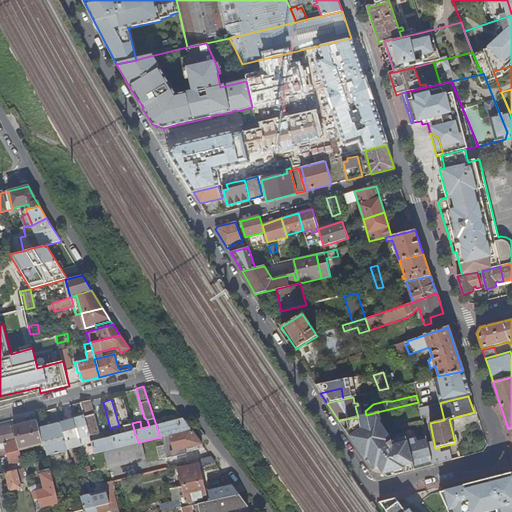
[(89,400),(79,403),(83,416),(89,435),(98,432),(89,400)]
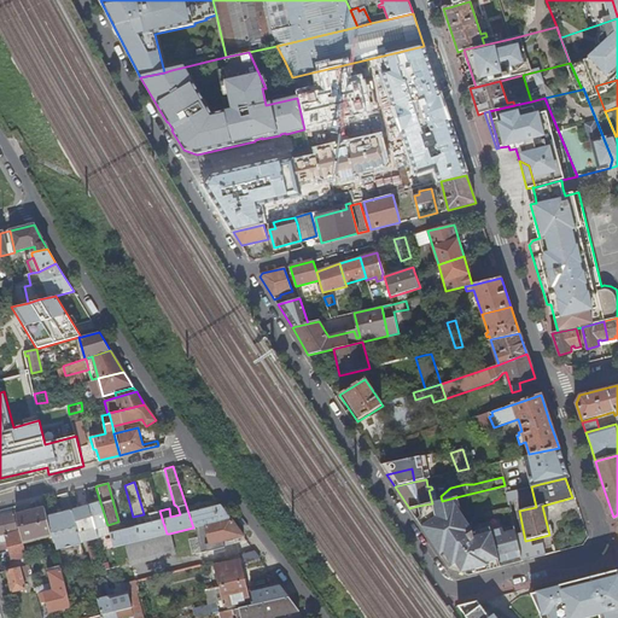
[(68,493),(59,495),(64,512),(47,517),(52,532),(57,549),(82,543),(79,534),(73,509),(68,493)]
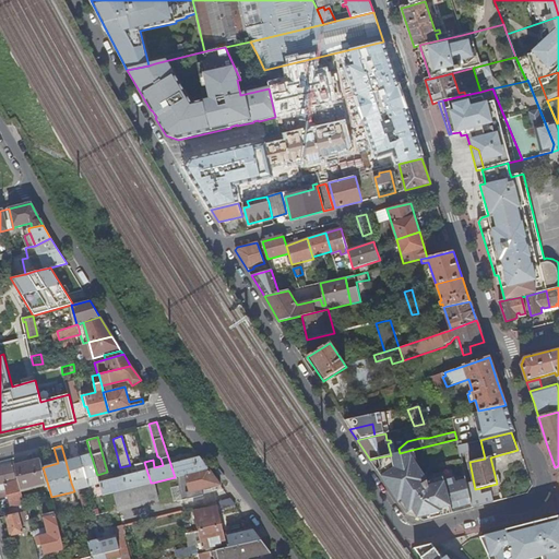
[(415,461),(412,450),(400,453),(391,455),(378,458),(381,467),(377,470),(399,501),(402,499),(408,510),(418,513),(424,512),(424,510),(429,509),(431,519),(453,512),(453,509),(462,507),(463,510),(473,508),(470,495),(466,479),(455,483),(455,479),(454,478),(444,480),(443,477),(428,482),(415,461)]
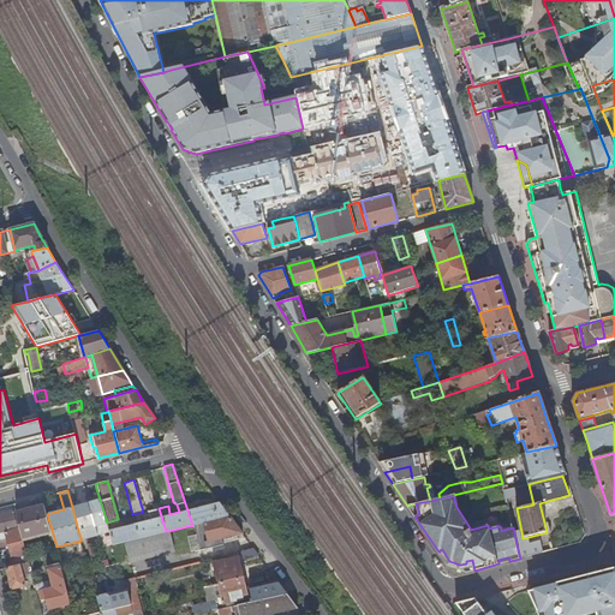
[(100,500),(72,507),(78,531),(89,527),(91,533),(99,531),(96,525),(107,523),(100,500)]
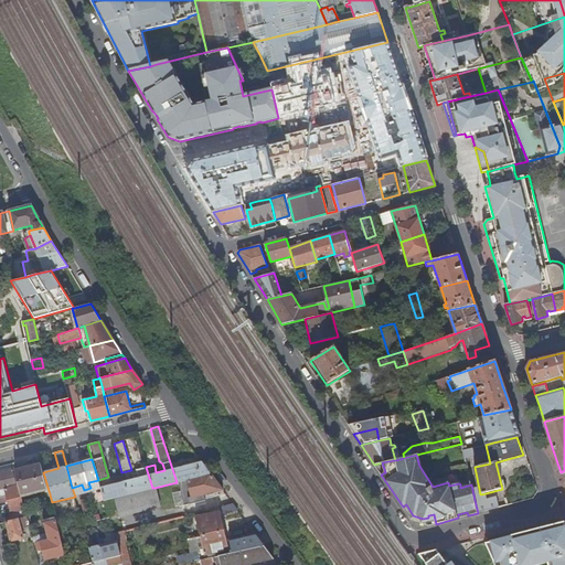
[(210,473),(201,461),(172,469),(177,482),(187,479),(210,473)]
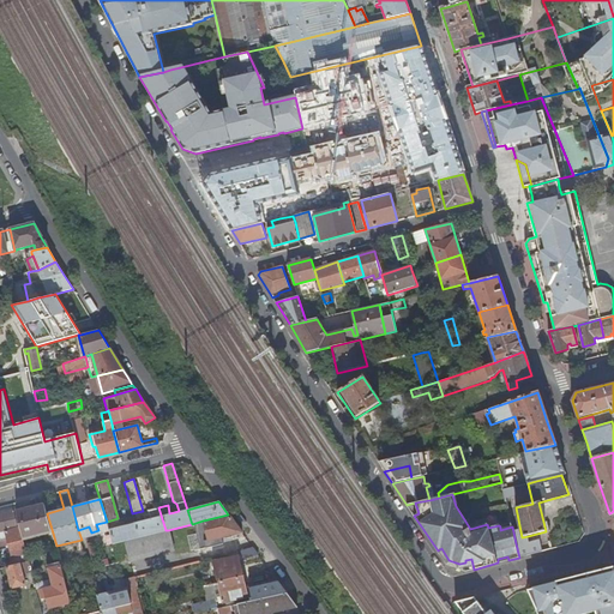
[(414,516),(419,513),(415,503),(407,505),(414,516)]
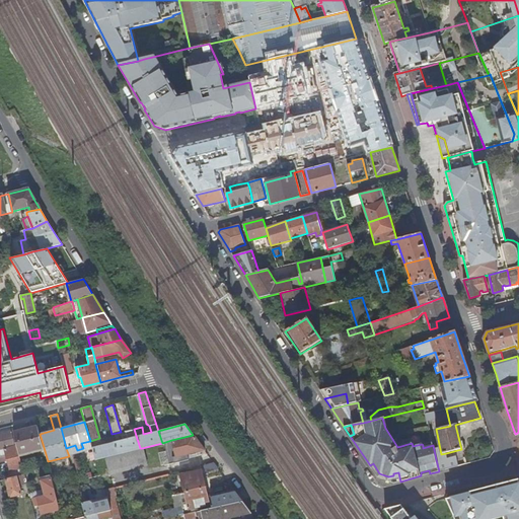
[(38,426),(14,433),(19,453),(44,447),(40,434),(38,426)]
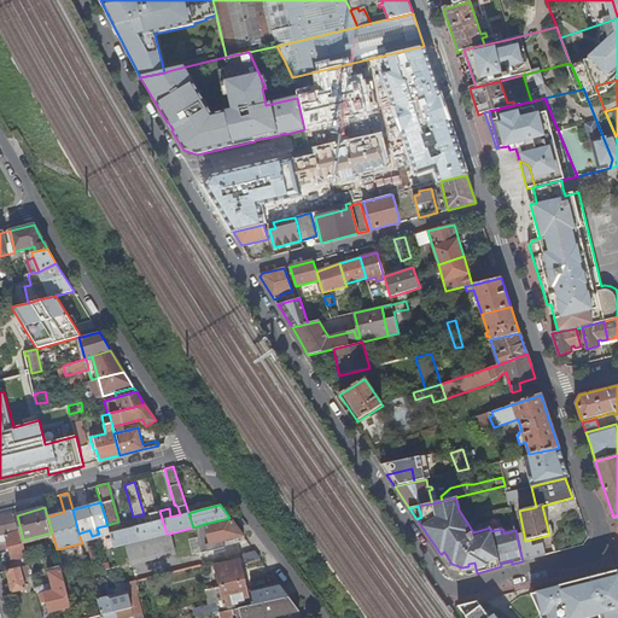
[(167,534),(159,511),(150,513),(150,517),(152,522),(146,523),(136,526),(140,540),(167,534)]
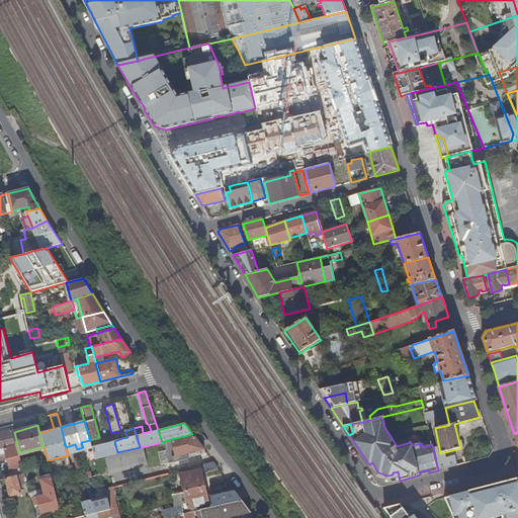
[(14,432),(13,429),(4,432),(0,432),(0,455),(7,453),(11,468),(9,468),(11,477),(24,473),(19,452),(14,432)]
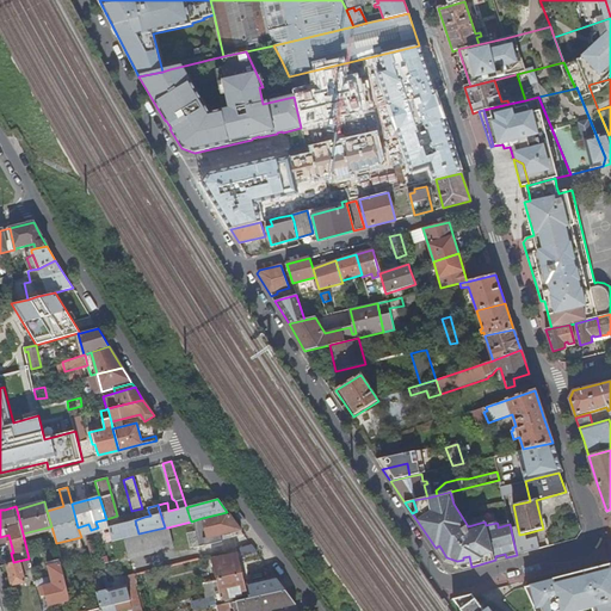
[(239,529),(227,512),(202,518),(207,537),(239,529)]
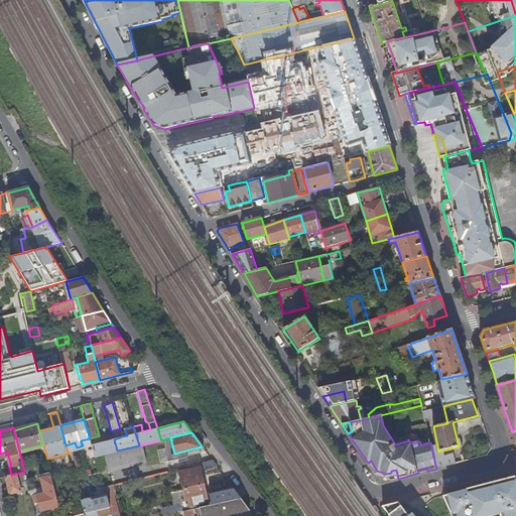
[(114,439),(92,444),(95,457),(104,455),(117,450),(114,439)]
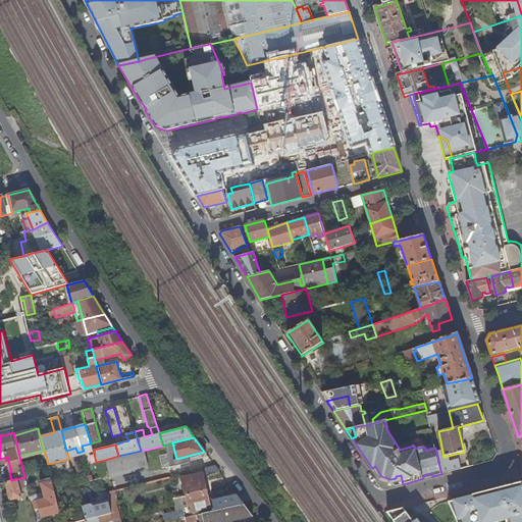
[(147,468),(143,451),(141,451),(118,456),(105,460),(110,477),(147,468)]
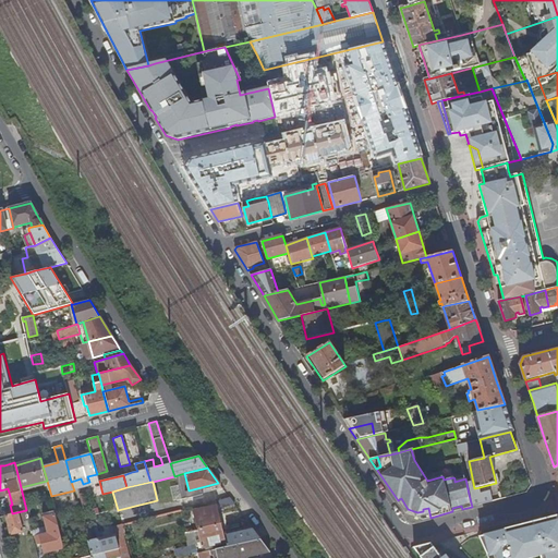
[(74,490),(51,496),(52,500),(75,494),(74,490)]
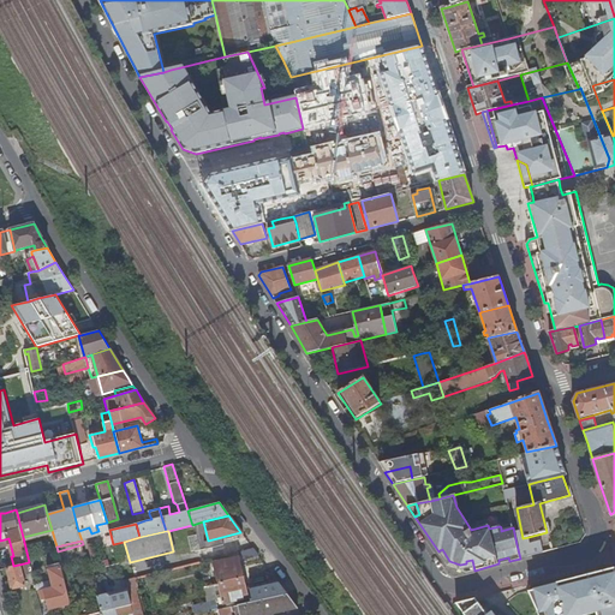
[(517,544),(520,559),(542,553),(539,542),(530,544),(530,542),(524,543),(517,544)]
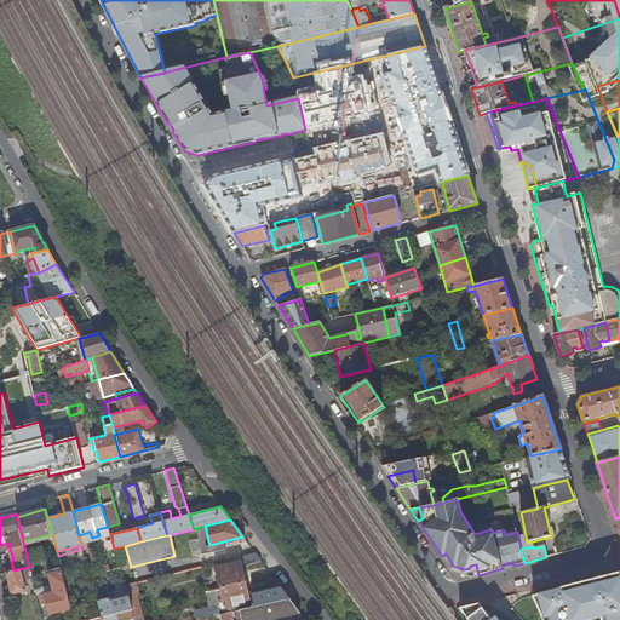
[(260,560),(254,552),(241,556),(242,560),(247,563),(260,560)]
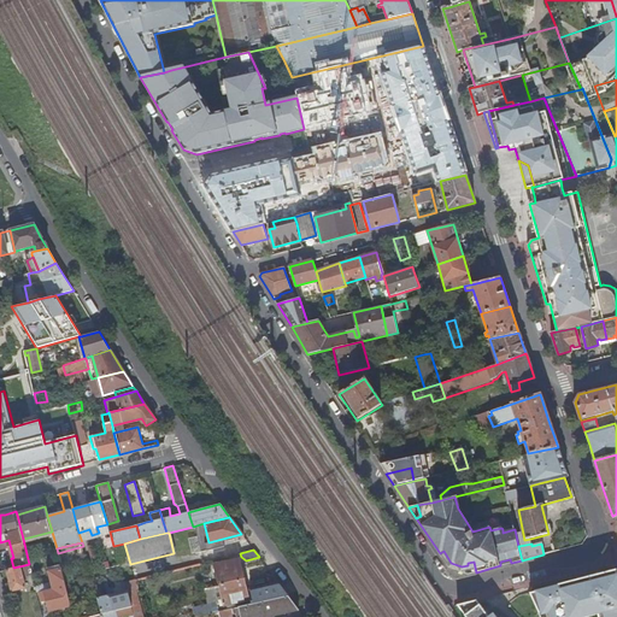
[(468,574),(476,573),(474,562),(468,563),(468,565),(462,566),(451,563),(444,551),(440,553),(448,566),(468,574)]
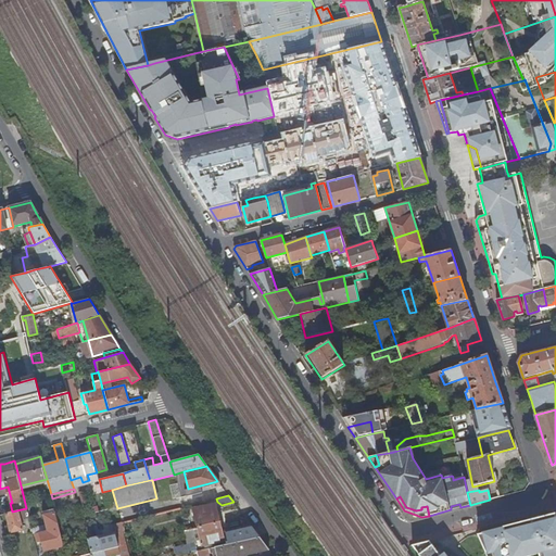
[(197,527),(219,521),(215,504),(192,509),(197,527)]
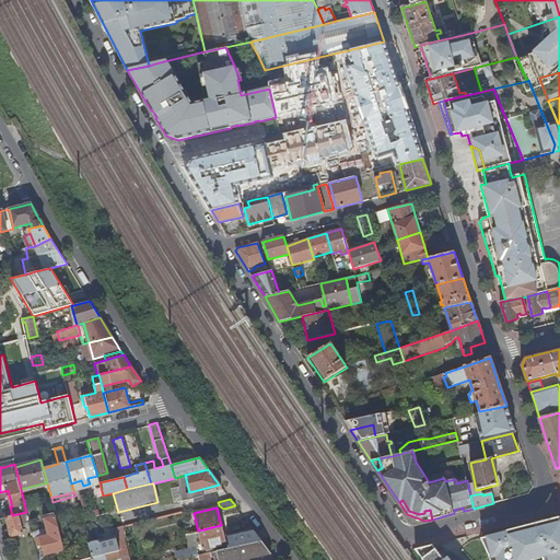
[(12,515),(6,516),(11,536),(24,534),(21,523),(30,522),(26,512),(12,515)]
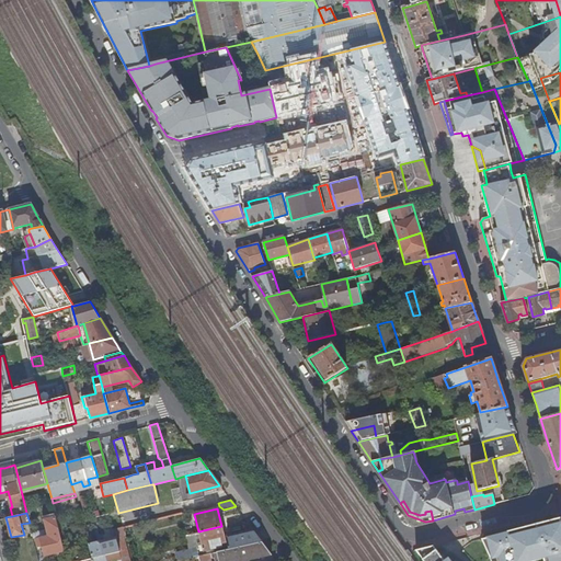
[(66,551),(55,513),(43,516),(48,535),(36,538),(38,547),(43,546),(45,556),(66,551)]
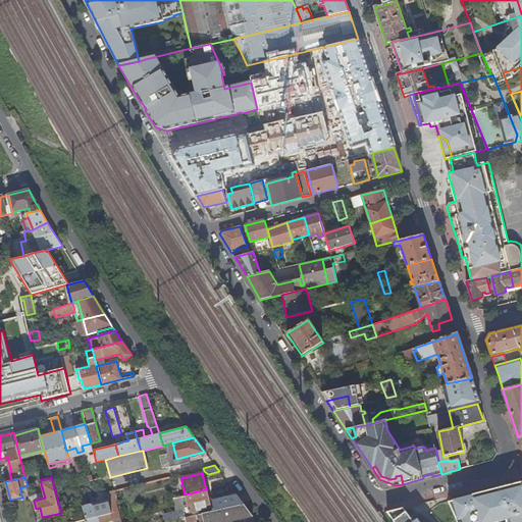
[(521,521),(521,482),(509,486),(506,486),(507,490),(494,494),(493,489),(450,502),(458,521),(498,521),(507,520),(507,521),(521,521)]
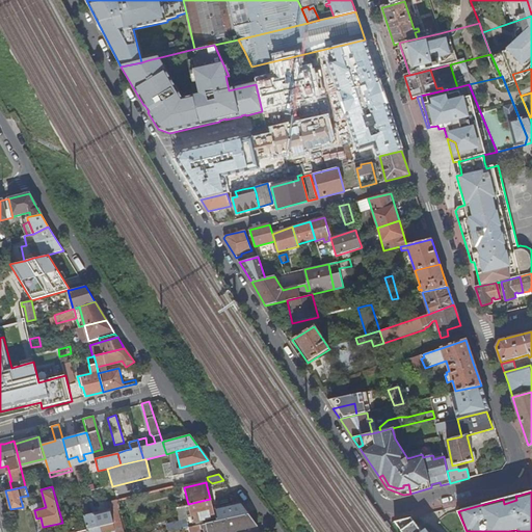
[(214,515),(210,499),(188,504),(192,522),(214,515)]
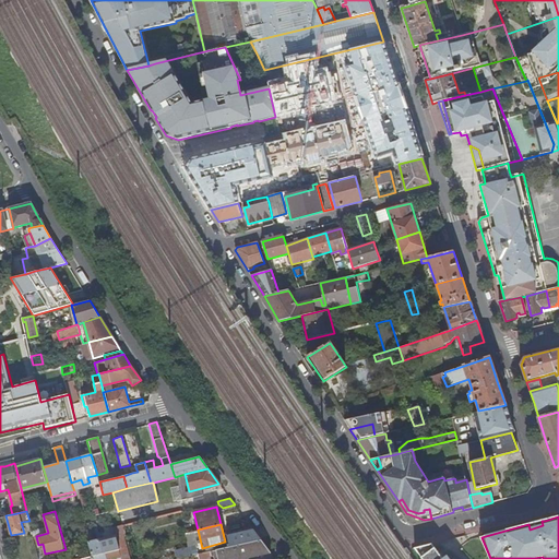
[(253,531),(240,534),(242,544),(260,539),(253,531)]
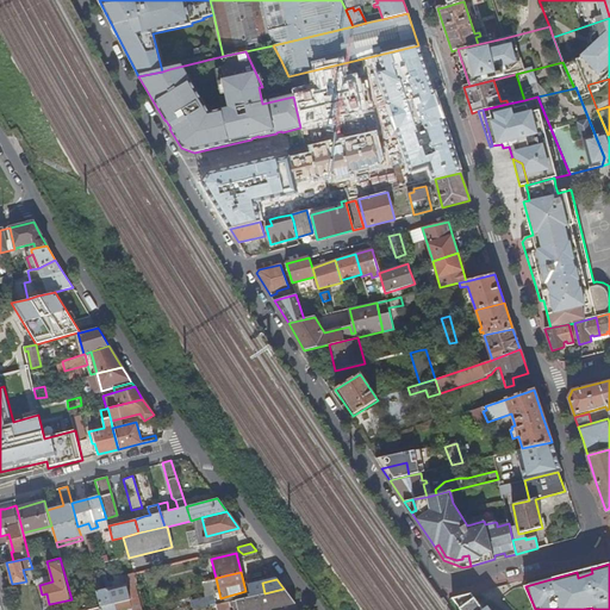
[(126,586),(125,584),(97,591),(101,607),(101,609),(116,609),(117,609),(116,603),(130,599),(129,598),(126,586)]
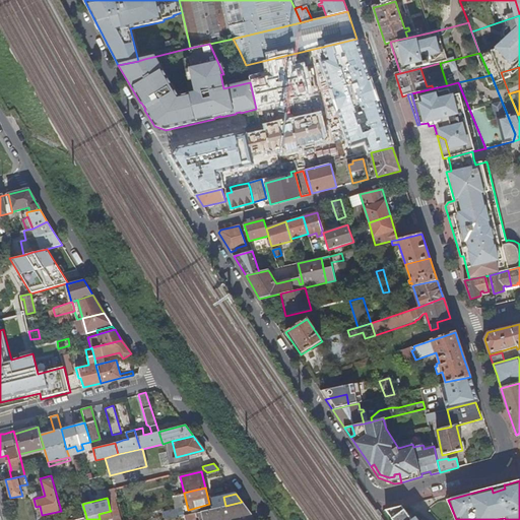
[(115,499),(108,500),(110,510),(118,508),(115,499)]
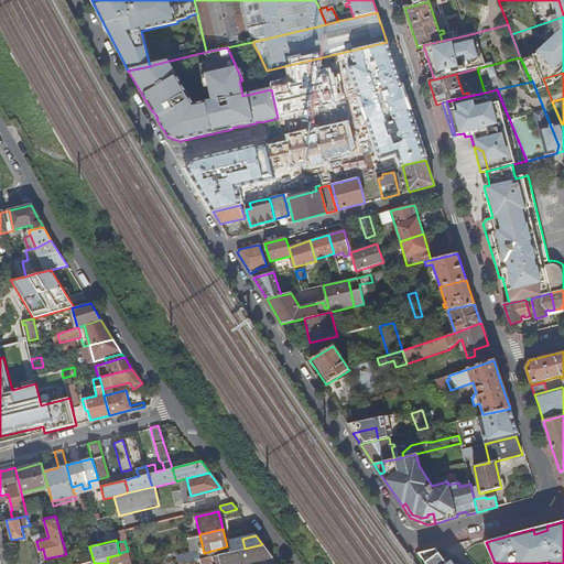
[(245,549),(201,559),(201,563),(241,563),(272,557),(262,544),(245,549)]
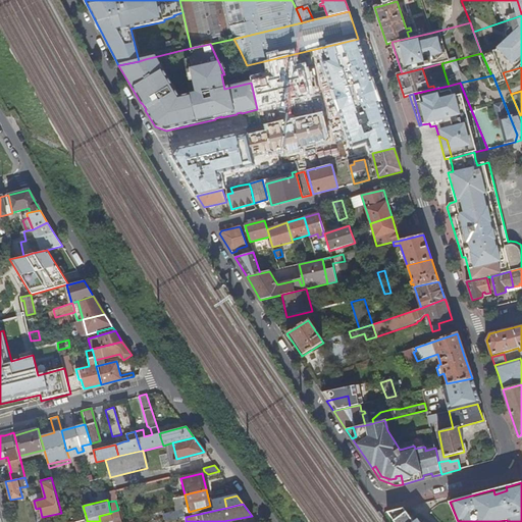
[(413,521),(406,513),(404,513),(401,509),(386,513),(394,521),(419,521),(418,519),(413,521)]
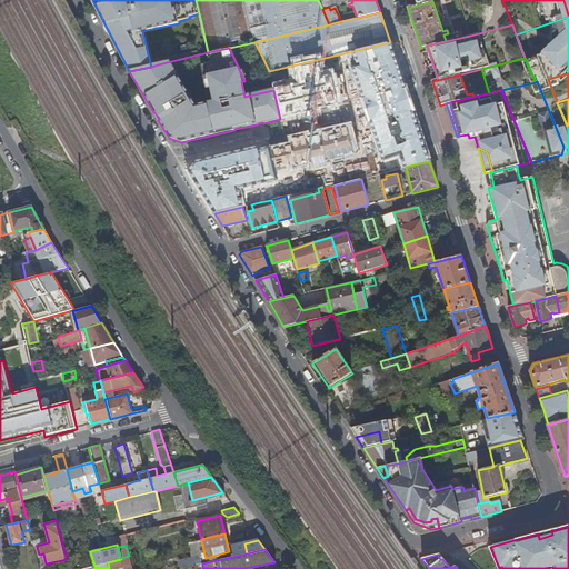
[(132,568),(129,557),(121,559),(123,568),(132,568)]
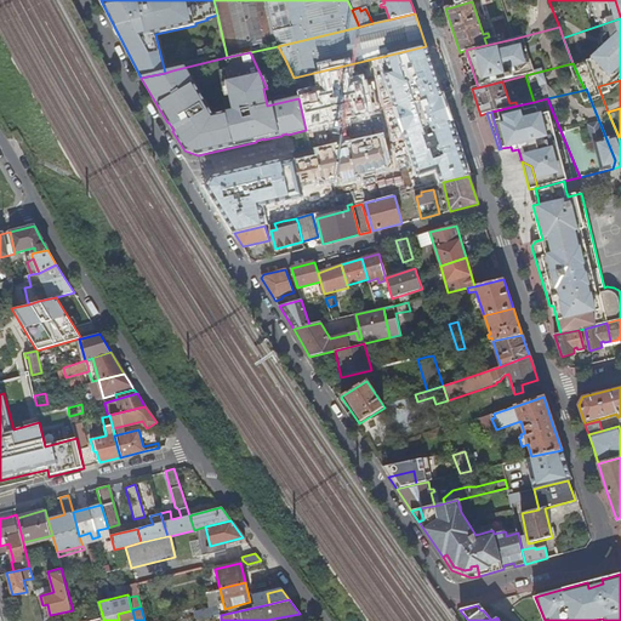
[(208,619),(220,615),(218,608),(205,610),(208,619)]
